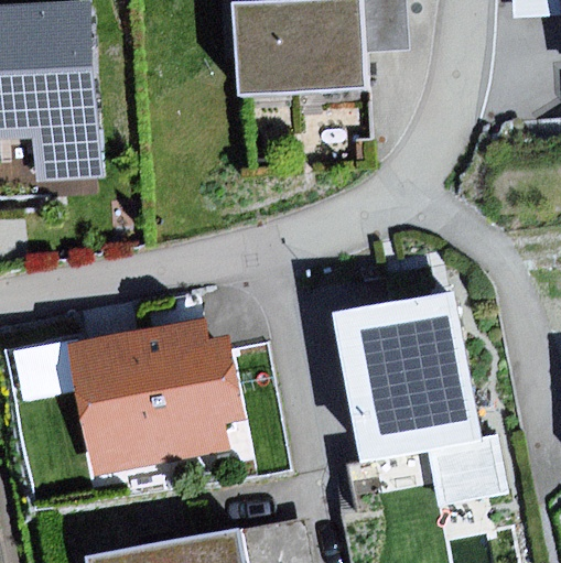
[(322,0),(238,4),(233,4),(238,97),(364,90),(362,52),(358,0),(322,0)]
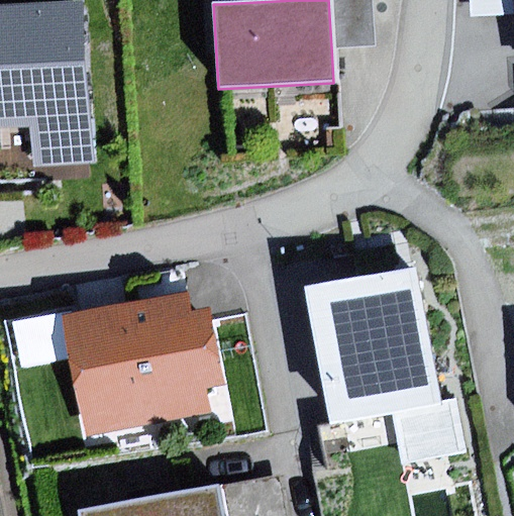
[(217,0),(218,4),(295,0),(328,0),(331,47),(372,45),(369,0),(217,0)]
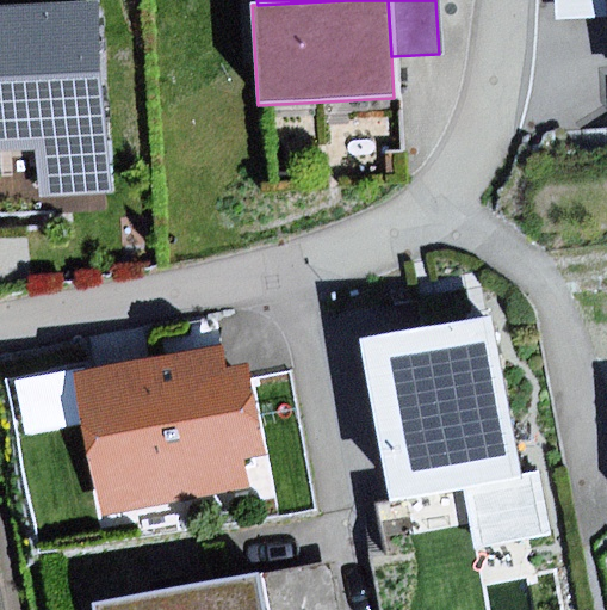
[(99,1),(0,7),(0,213),(45,210),(45,198),(111,193),(99,1)]
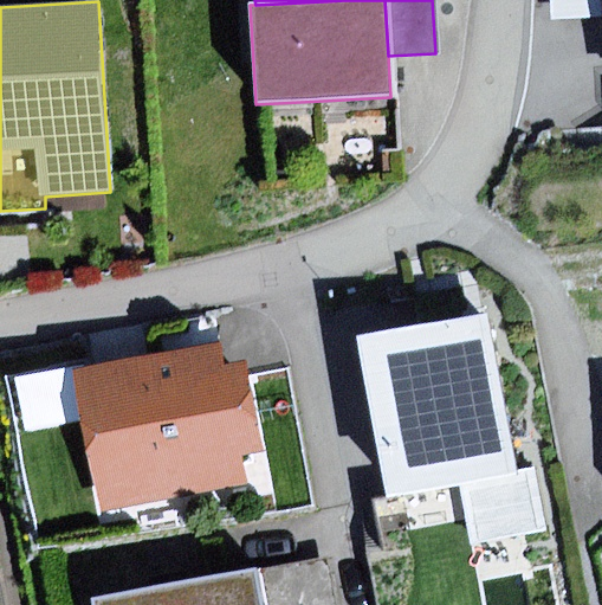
[(489,319),(364,340),(393,499),(459,487),(517,478),(489,319)]
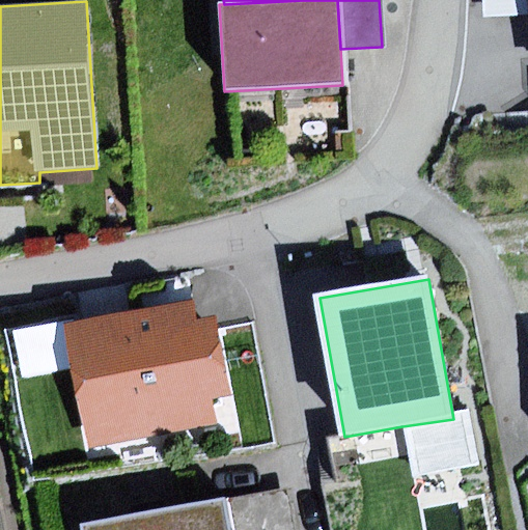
[(193,296),(59,324),(84,444),(211,418),(205,395),(228,390),(213,315),(197,318),(193,296)]
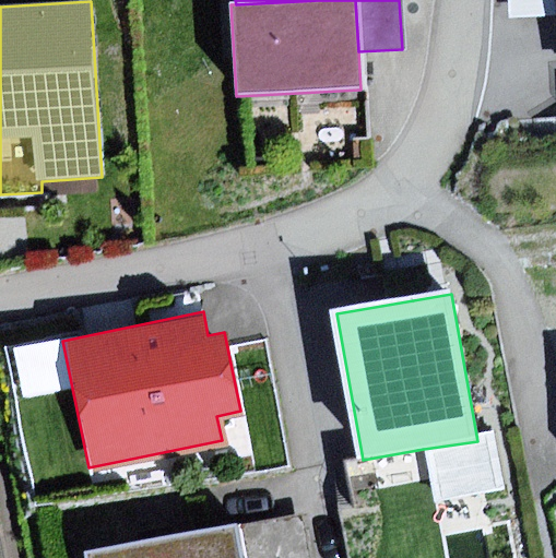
[(477,441),(424,449),(432,502),(498,493),(491,439),(477,441)]
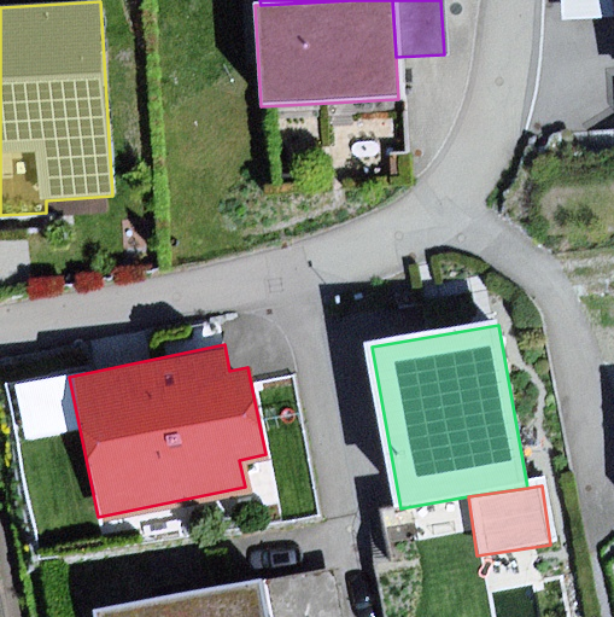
[(341,616),(333,566),(259,580),(264,616),(341,616)]
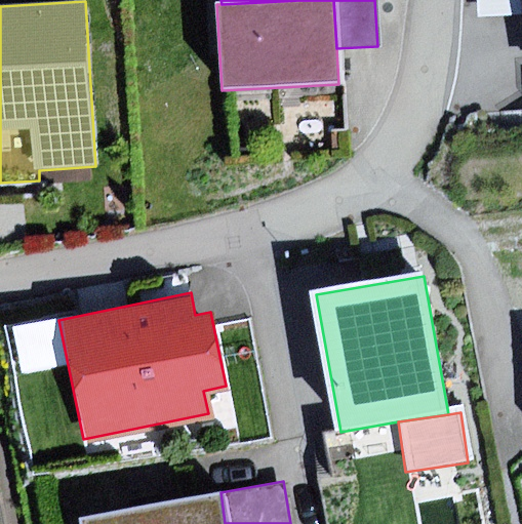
[(225,523),(221,492),(81,516),(82,523),(225,523)]
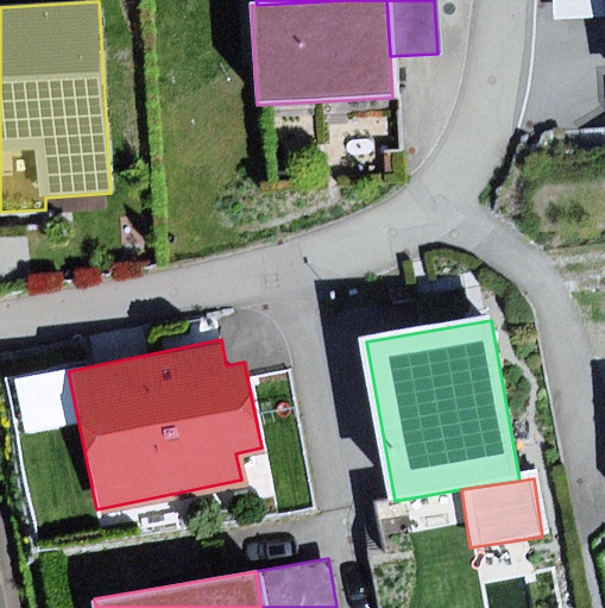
All buildings are outlined.
